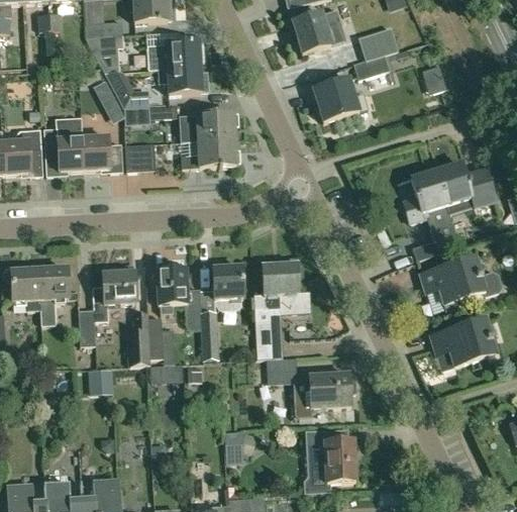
[(128,0),(129,9),(133,9),(133,21),(167,20),(167,18),(171,18),(169,0),(128,0)]
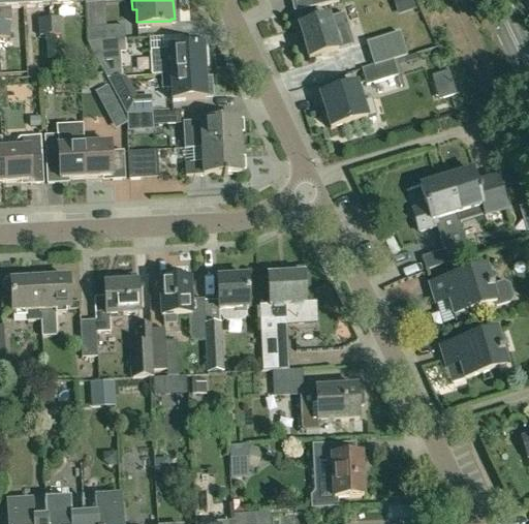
[(291,0),(293,8),(331,0),(291,0)]
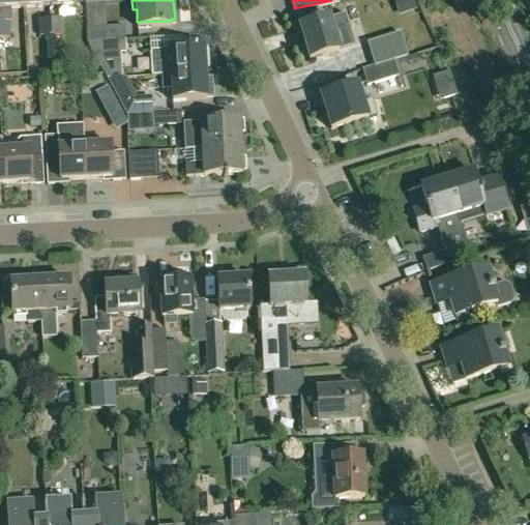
[(328,12),(299,22),(308,55),(337,47),(336,46),(353,40),(347,21),(344,9),(328,13),(328,12)]
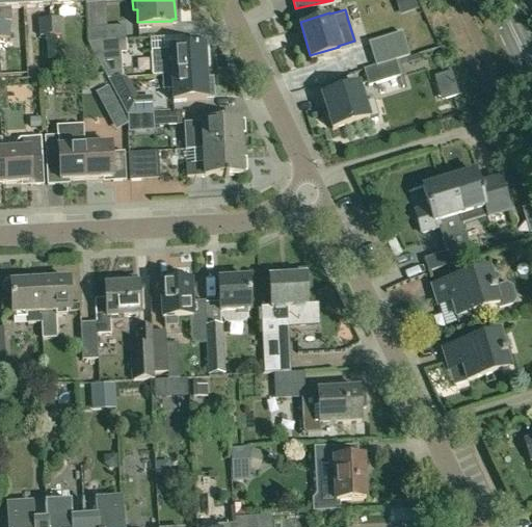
[(61,31),(60,15),(50,16),(51,32),(61,31)]
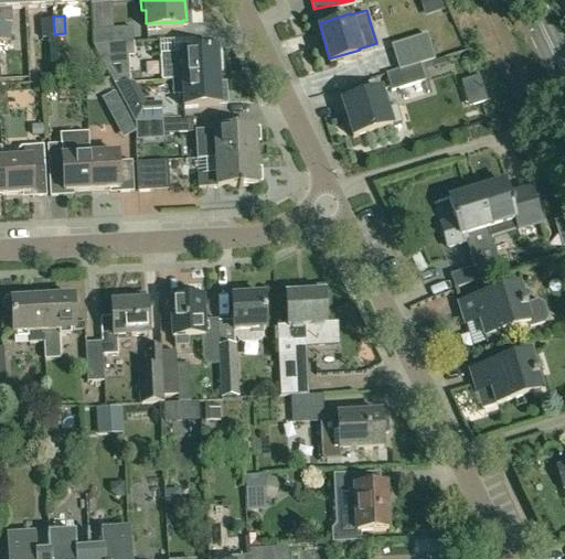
[(41,17),(42,35),(54,34),(53,17),(41,17)]
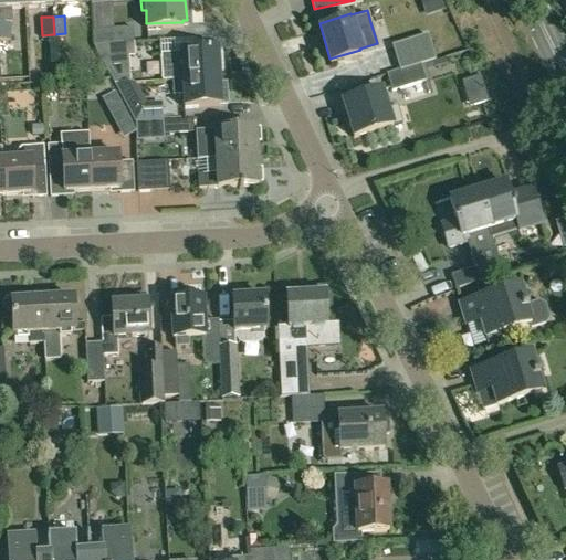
[(0,37),(10,37),(9,19),(0,19),(0,37)]
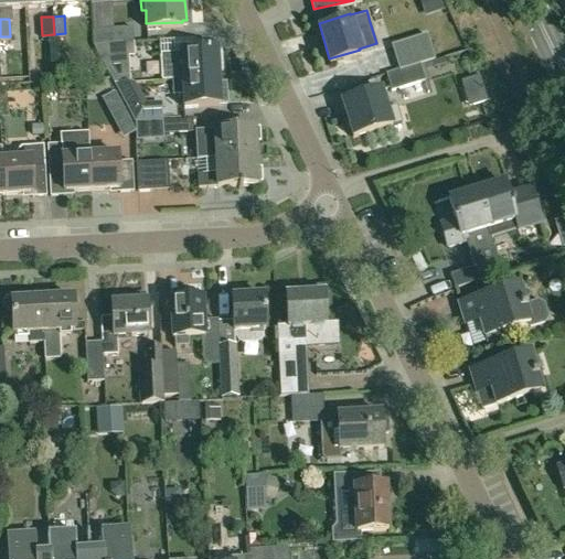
[(132,22),(95,24),(95,39),(124,38),(134,36),(132,22)]
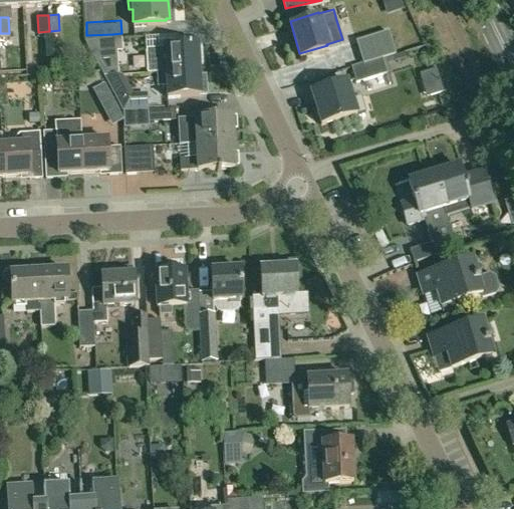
[(355,37),(362,61),(381,55),(395,51),(388,28),(355,37)]
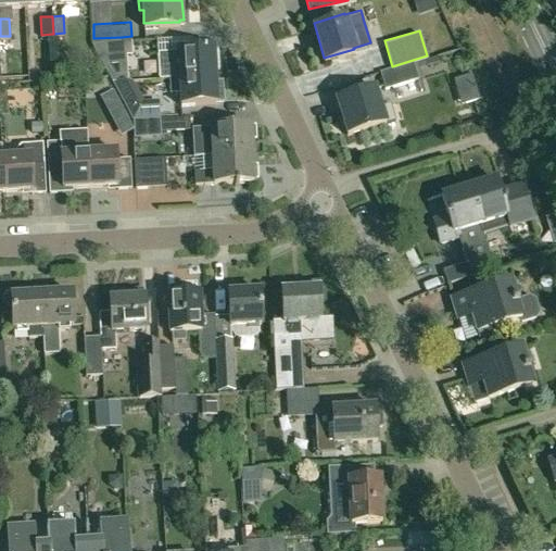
[(122,37),(93,38),(100,51),(122,50),(122,37)]
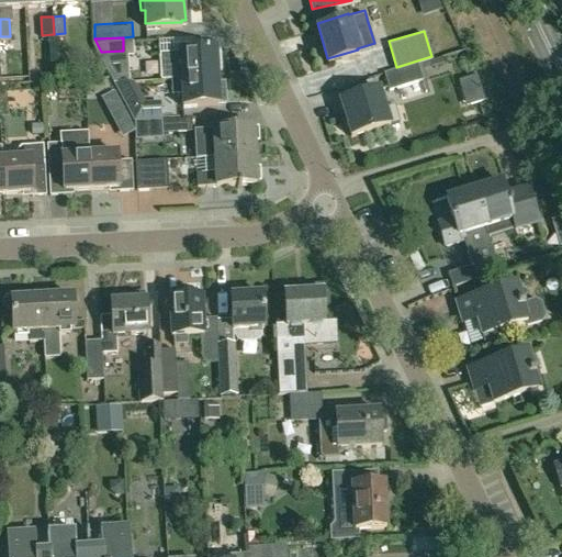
[(160,75),(181,74),(217,73),(216,66),(221,66),(220,45),(215,45),(215,44),(179,46),(179,47),(159,48),(160,75)]
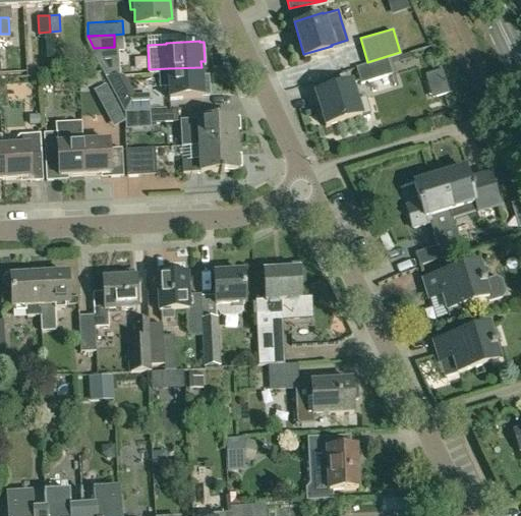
[(114,47),(94,48),(106,71),(120,70),(119,47),(114,47)]
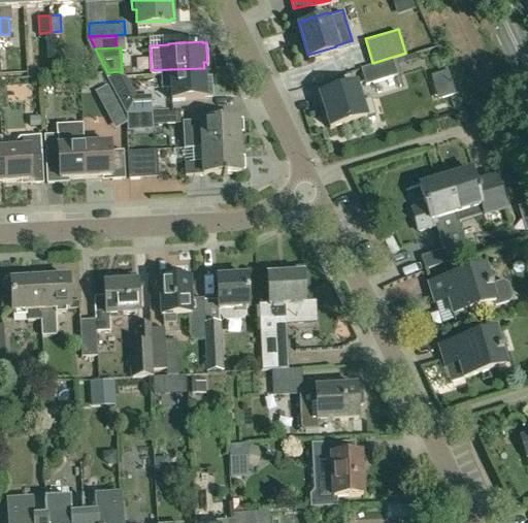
[(365,80),(397,71),(392,57),(372,63),(361,66),(365,80)]
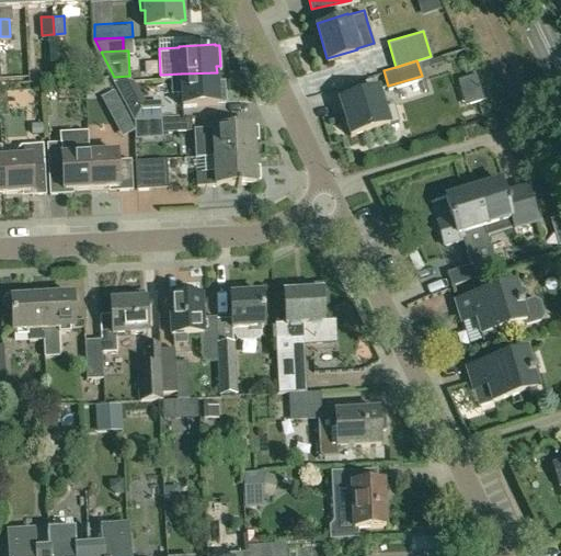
[(217,72),(181,74),(182,102),(218,100),(218,99),(225,99),(224,77),(217,78),(217,72)]
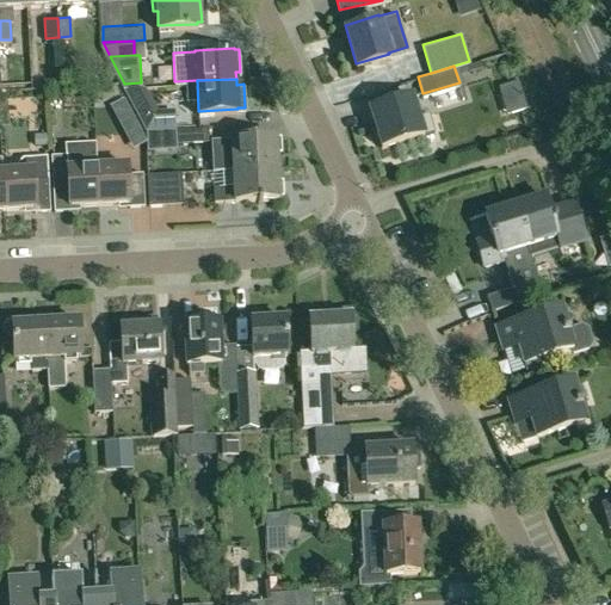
[(381,143),(423,130),(411,91),(369,104),(381,143)]
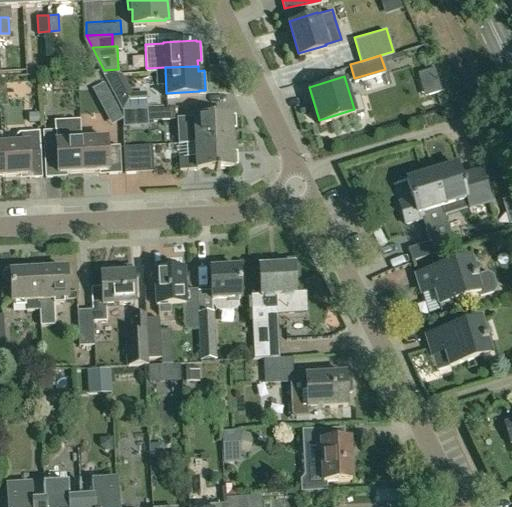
[(103,80),(91,86),(100,102),(111,96),(103,80)]
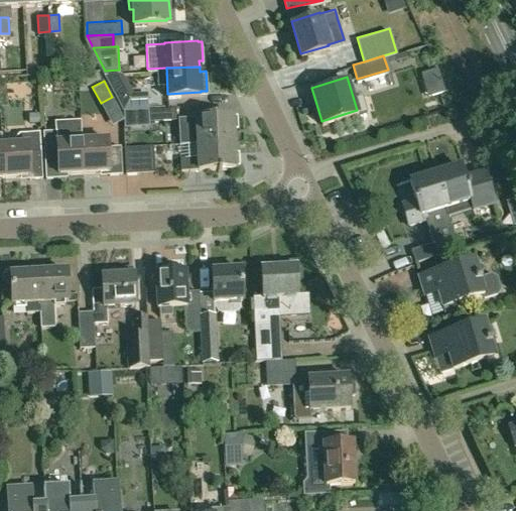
[(147,94),(116,96),(122,108),(147,106),(147,94)]
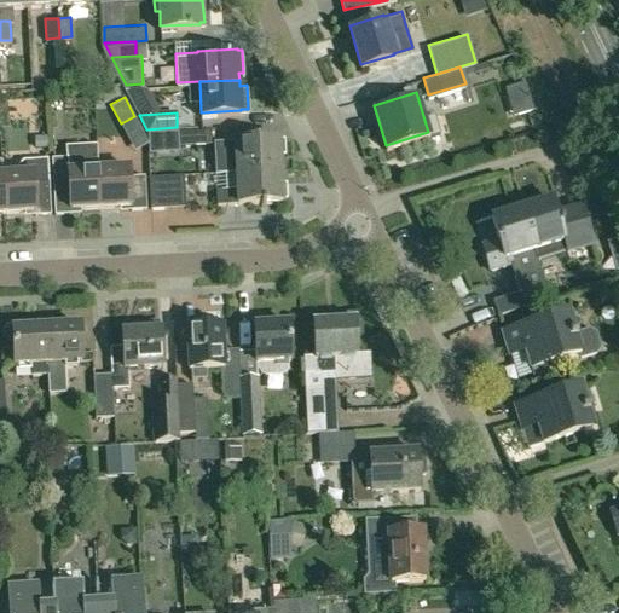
[(210,126),(177,127),(178,142),(212,140),(210,126)]
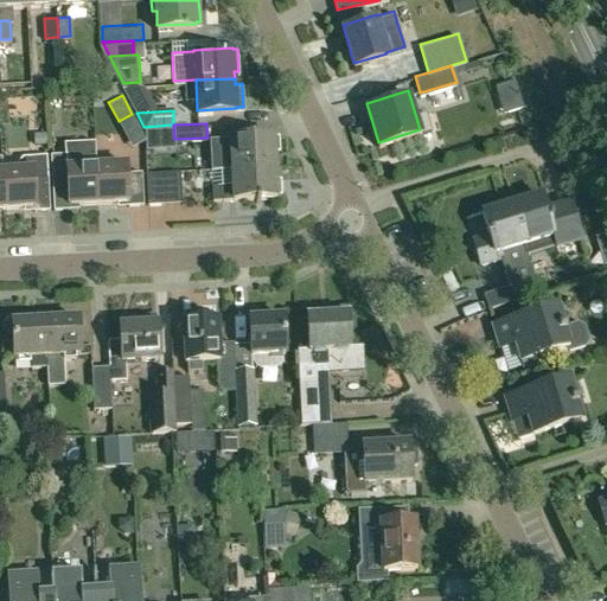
[(212,166),(231,166),(275,164),(273,133),(210,135),(212,166)]
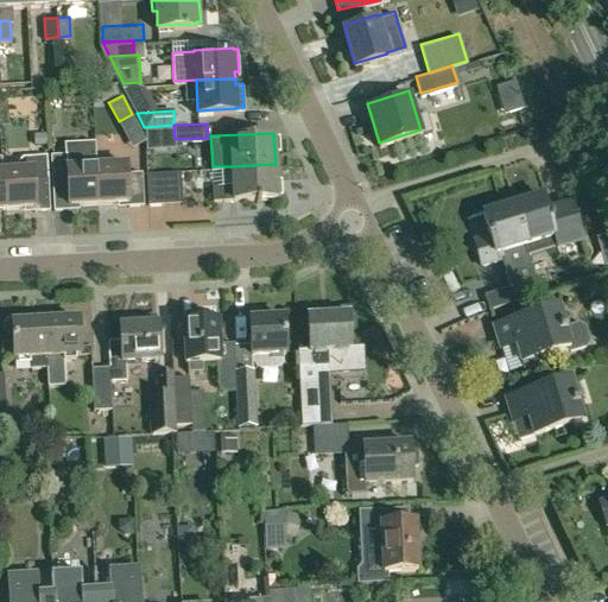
[(68,201),(97,200),(95,160),(96,160),(95,138),(65,139),(65,150),(51,151),(55,206),(68,204),(68,201)]
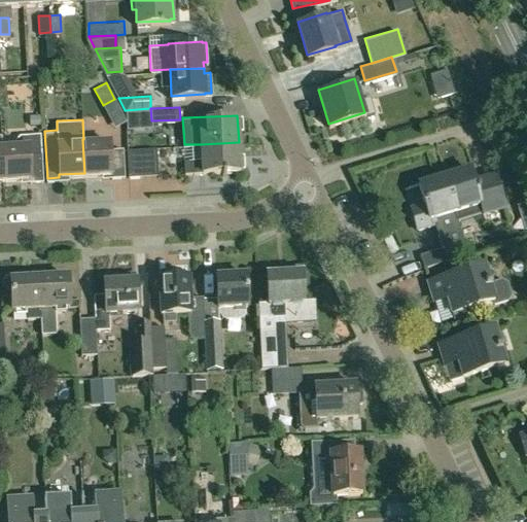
[(14,143),(1,144),(3,177),(30,176),(30,179),(42,178),(40,131),(20,132),(14,137),(14,143)]
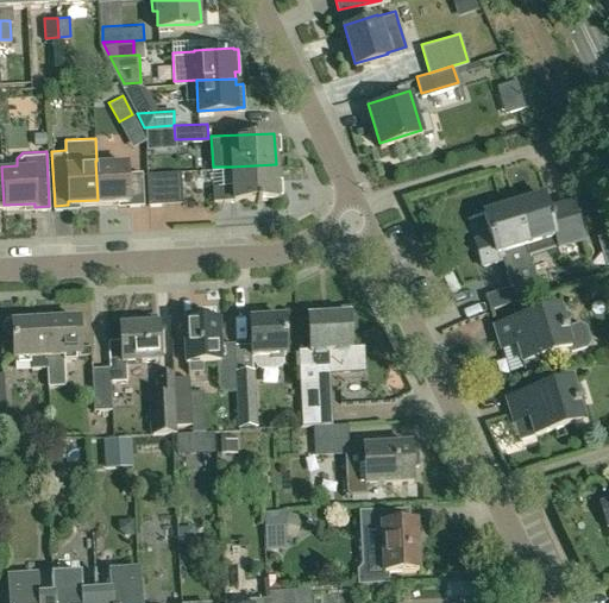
[(126,159),(96,161),(95,161),(98,200),(127,199),(127,202),(144,201),(142,168),(126,169),(126,159)]
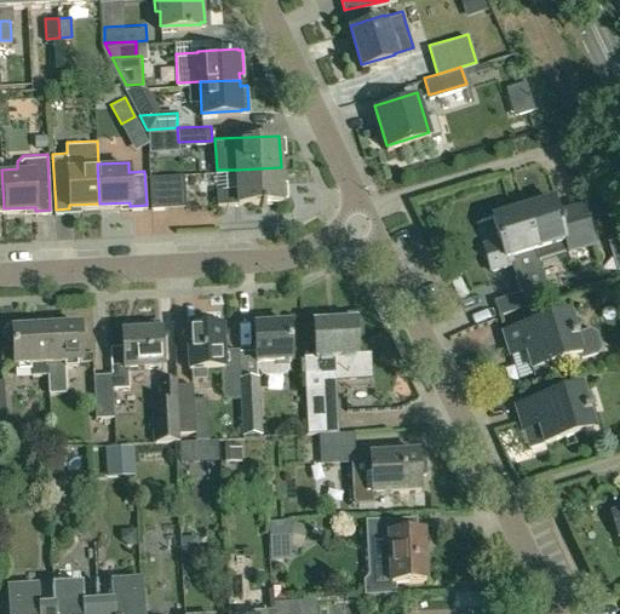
[(217,201),(282,198),(281,167),(236,170),(237,187),(216,188),(217,201)]
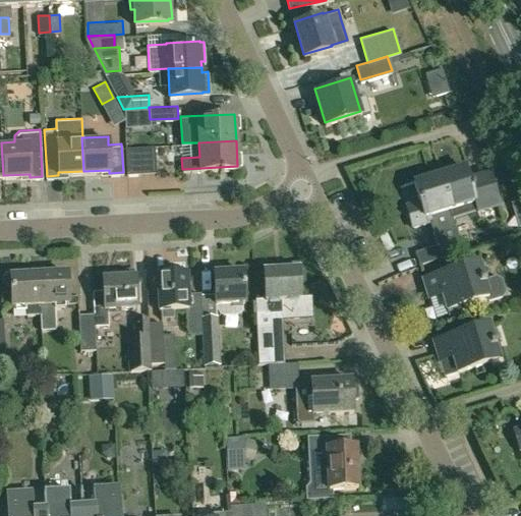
[(126,173),(139,173),(156,172),(155,145),(125,146),(126,173)]
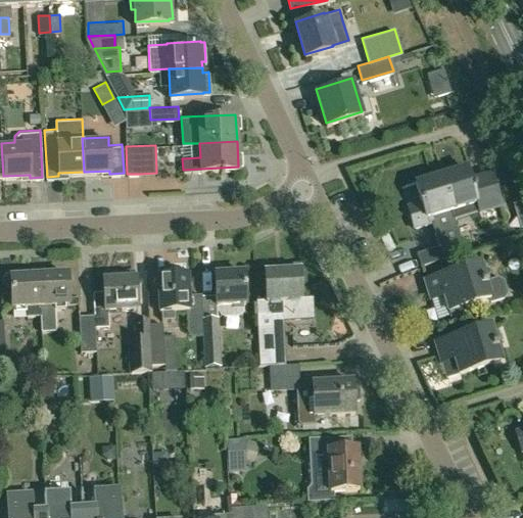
[(465,165),(438,172),(447,203),(449,207),(450,207),(453,216),(500,202),(489,171),(469,177),(465,165)]
